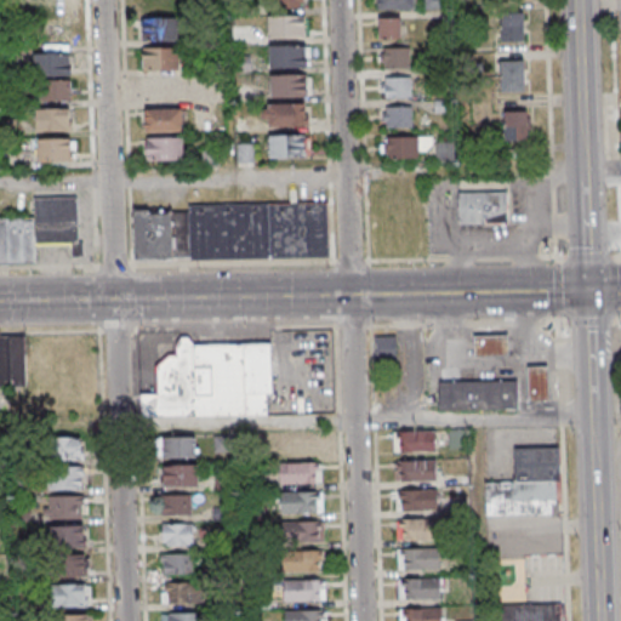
[(68,17),(67,0),(34,0),(35,17),(68,17)]
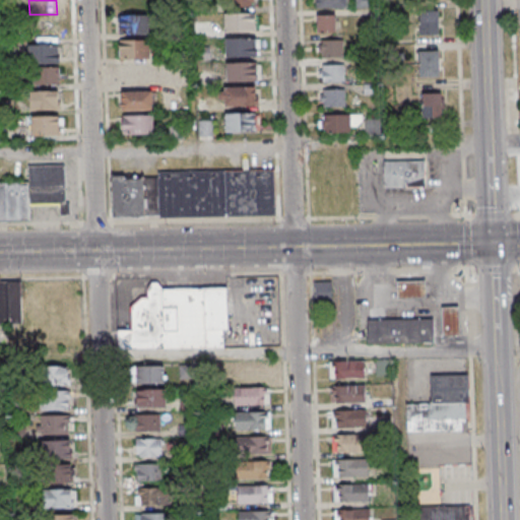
[(419,10),(419,35),(439,35),(439,10),(419,10)]
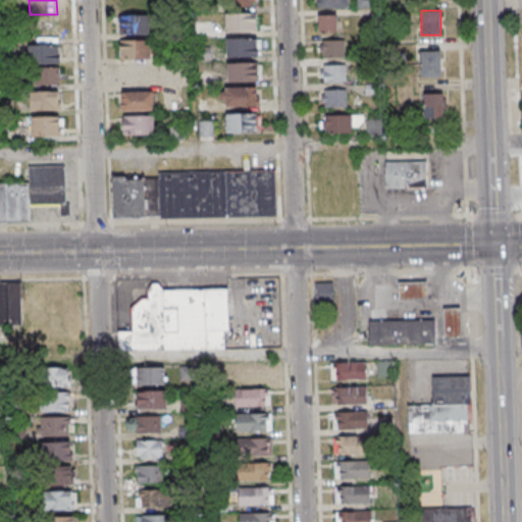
[(225,33),(256,33),(256,13),(225,13),(225,33)]
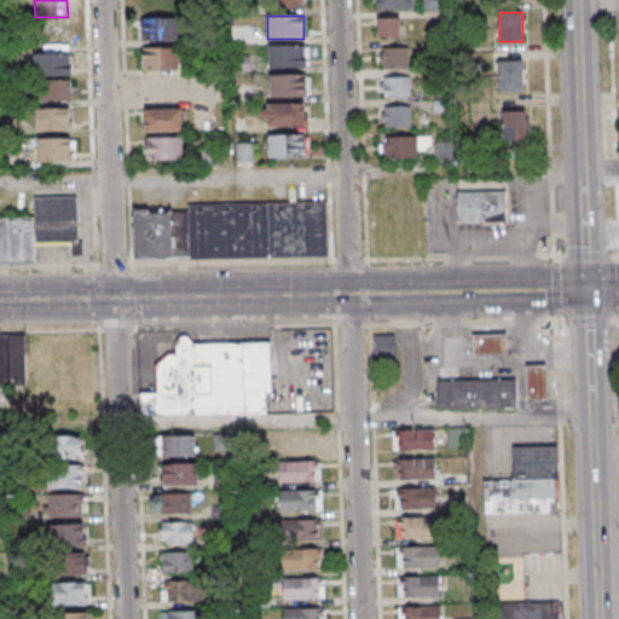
[(399,17),(377,17),(377,38),(399,38),(399,17)]
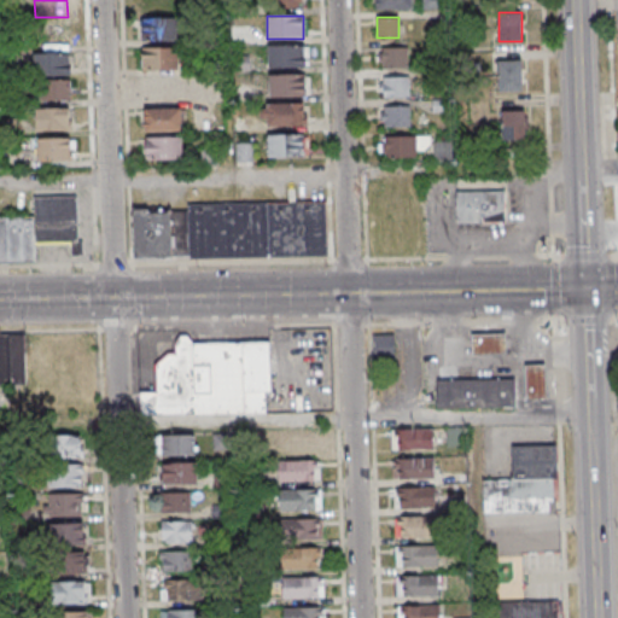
[(178,40),(178,18),(141,18),(141,40),(178,40)]
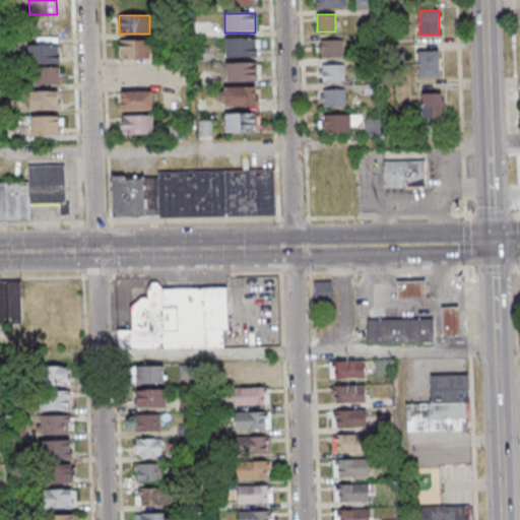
[(225,56),(258,56),(258,38),(225,38),(225,56)]
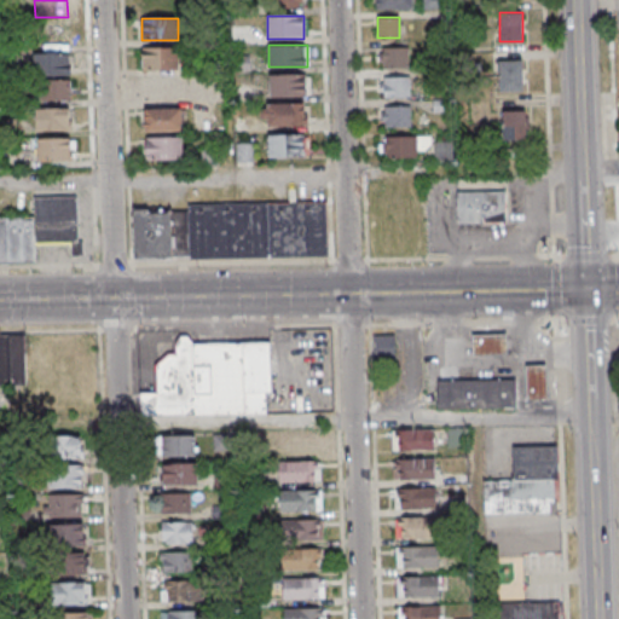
[(381,68),(408,68),(408,47),(381,47),(381,68)]
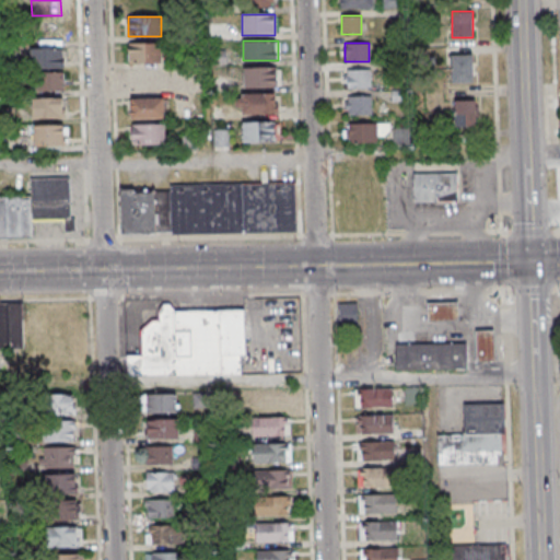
[(162,63),(162,44),(128,44),(128,63),(162,63)]
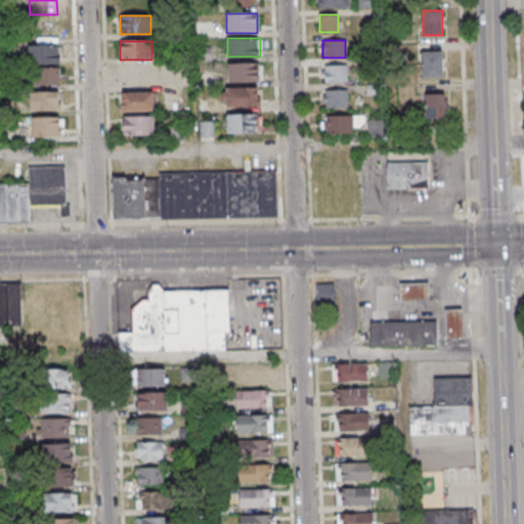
[(29,46),(29,63),(60,63),(60,46),(29,46)]
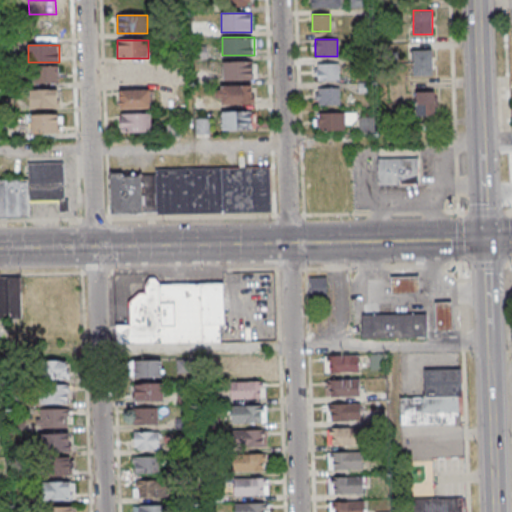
[(432,50),(412,50),(412,75),(432,75),(432,50)]
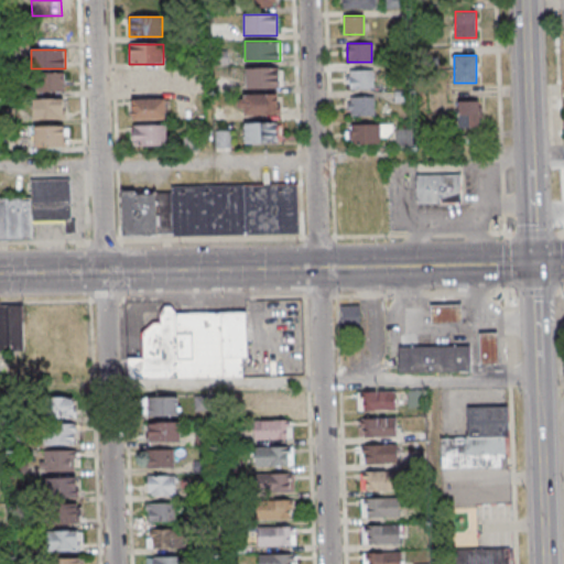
[(280,67),(246,67),(246,87),(280,87),(280,67)]
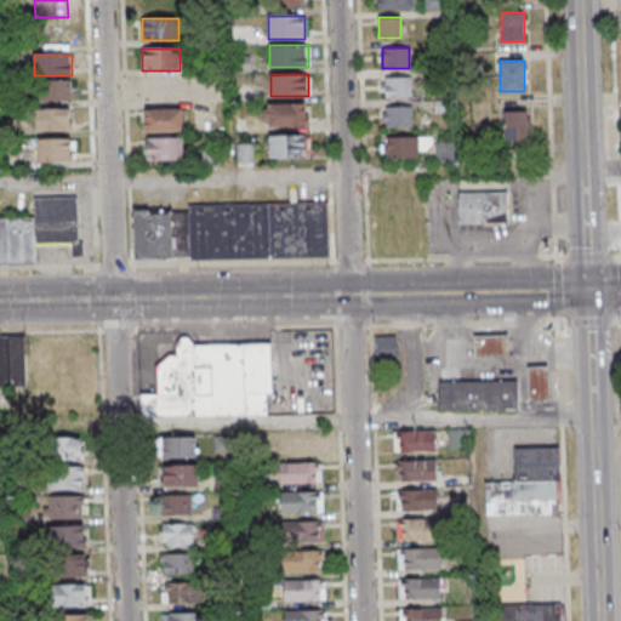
[(411,78),(382,78),(382,97),(411,97),(411,78)]
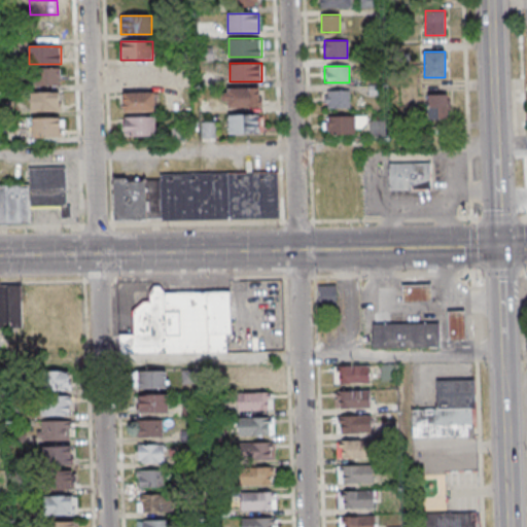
[(35,69),(35,85),(61,85),(61,69),(35,69)]
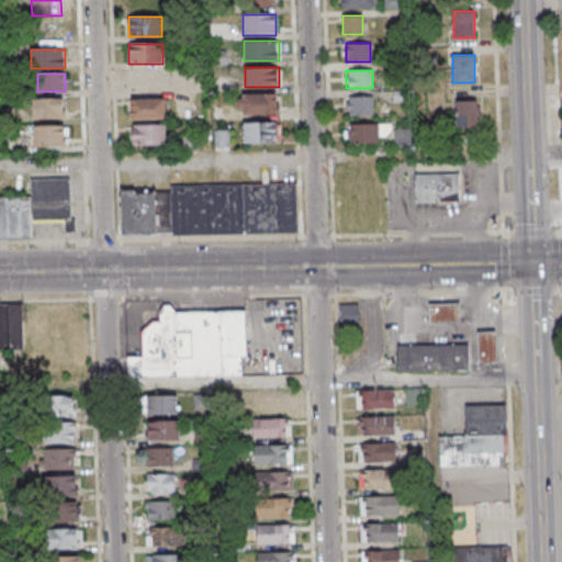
[(277,114),(277,93),(237,93),(237,114),(277,114)]
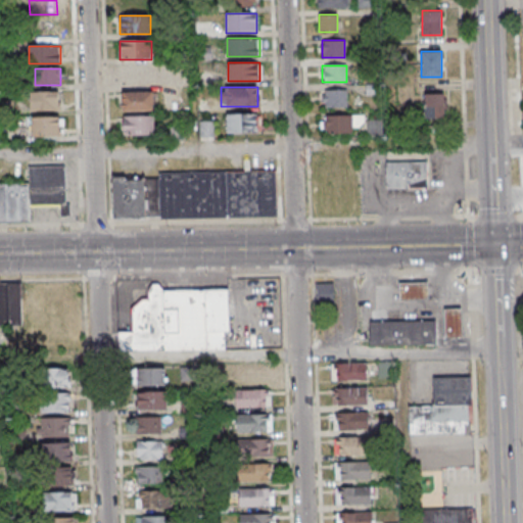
[(323,90),(323,107),(346,107),(346,90),(323,90)]
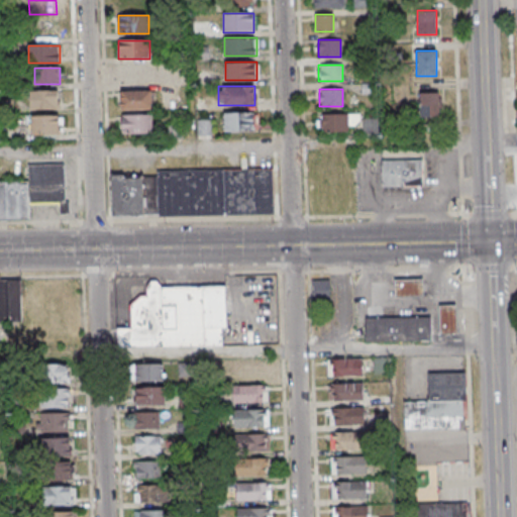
[(29,91),(29,109),(58,109),(58,91),(29,91)]
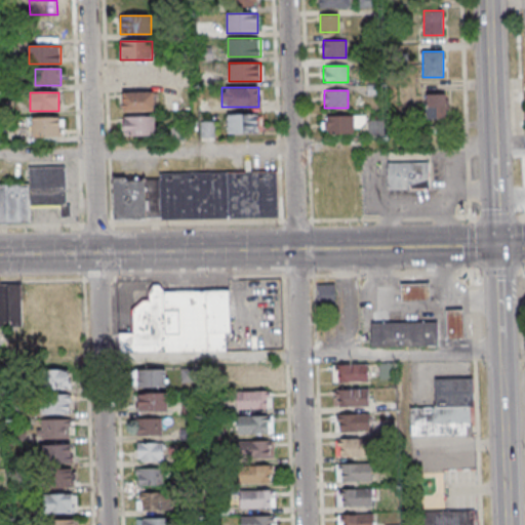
[(122,112),(154,112),(154,93),(122,93),(122,112)]
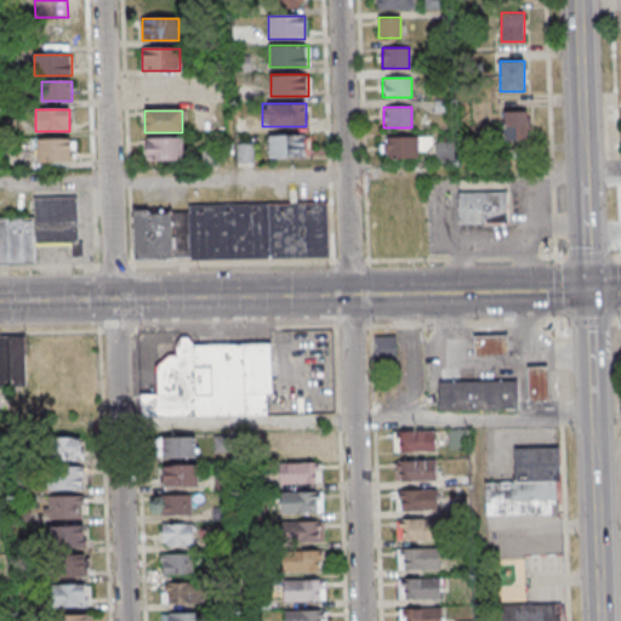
[(505,112),(505,142),(528,142),(528,112),(505,112)]
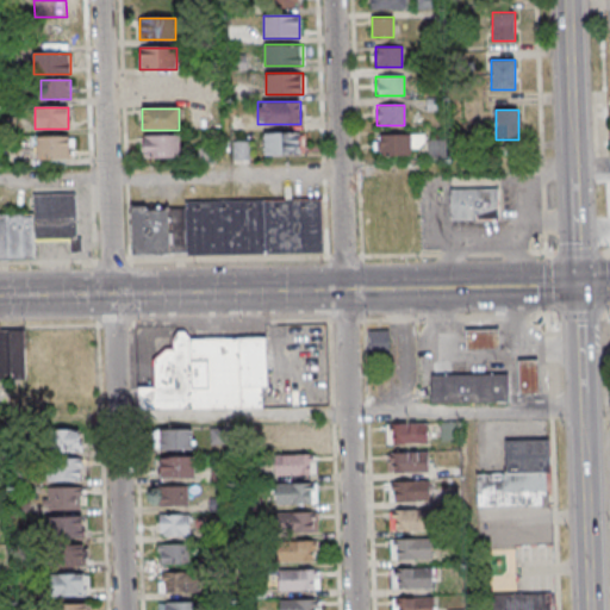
[(300,132),(263,132),(263,155),(300,155),(300,132)]
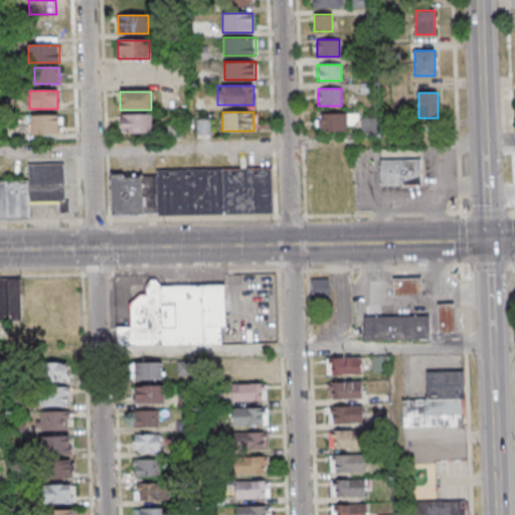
[(31,135),(59,135),(59,114),(31,114),(31,135)]
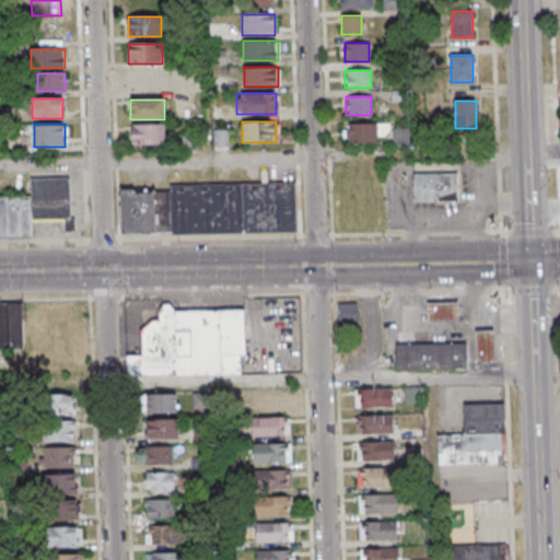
[(131,125),(131,146),(166,146),(166,125),(131,125)]
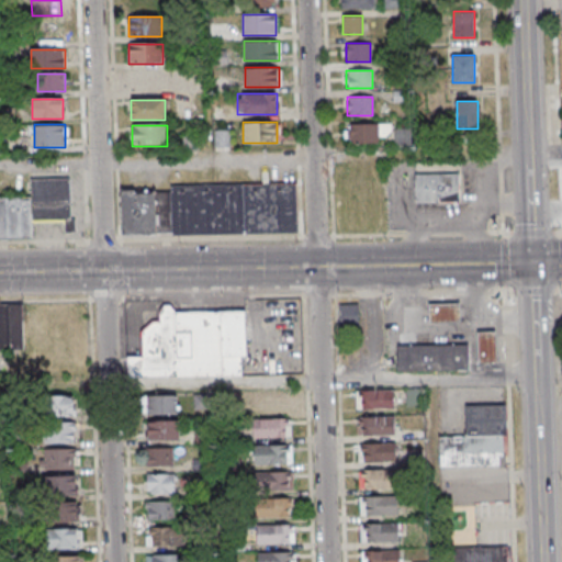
[(380,145),(380,125),(348,125),(348,145),(380,145)]
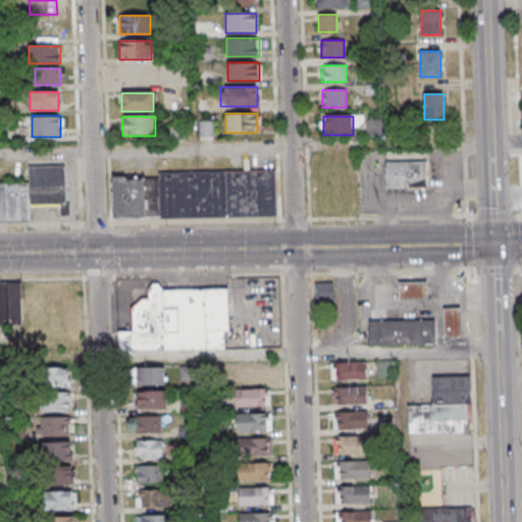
[(367,121),(369,137),(381,135),(379,120),(367,121)]
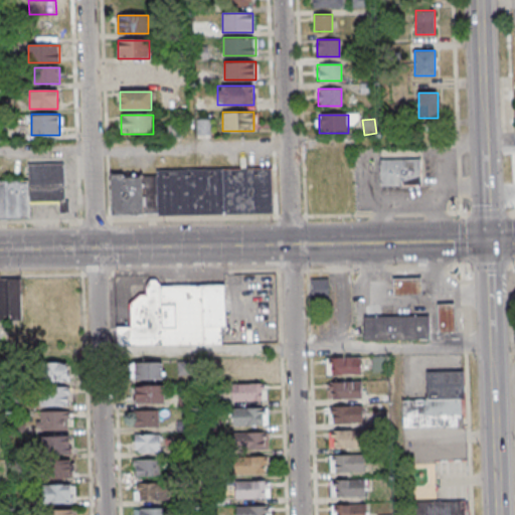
[(196,136),(211,136),(211,120),(196,120),(196,136)]
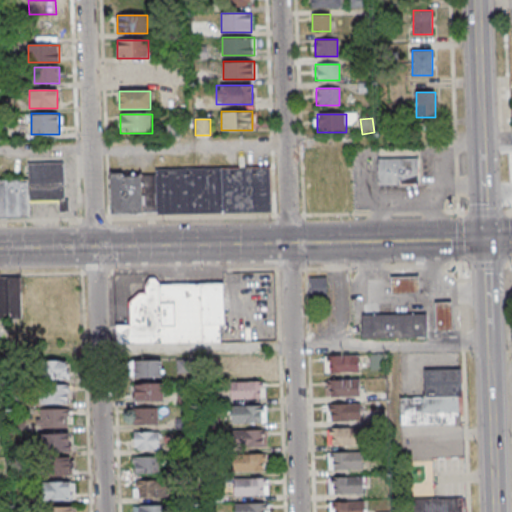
[(166,124),(166,138),(180,138),(180,124),(166,124)]
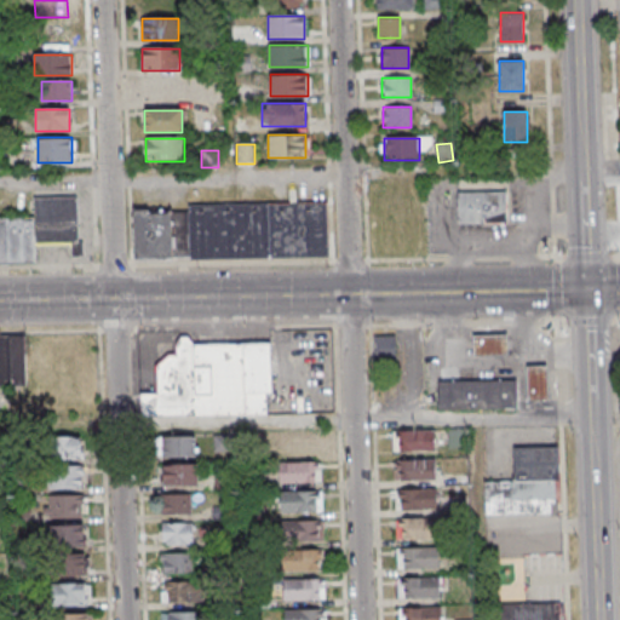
[(457,224),(457,195),(503,194),(504,224),(457,224)]
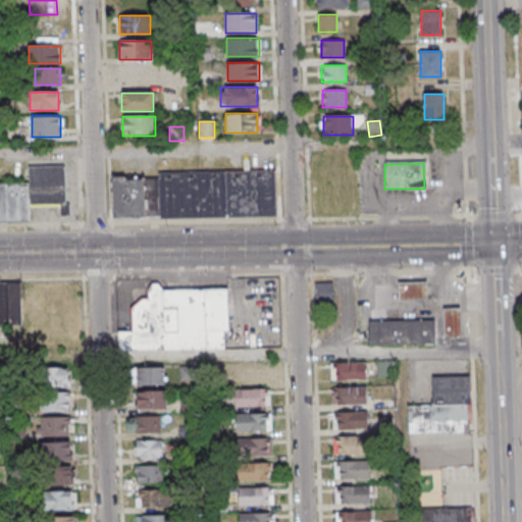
[(0,221),(32,221),(31,206),(59,205),(60,216),(67,216),(66,165),(30,165),(30,183),(0,183),(0,221)]
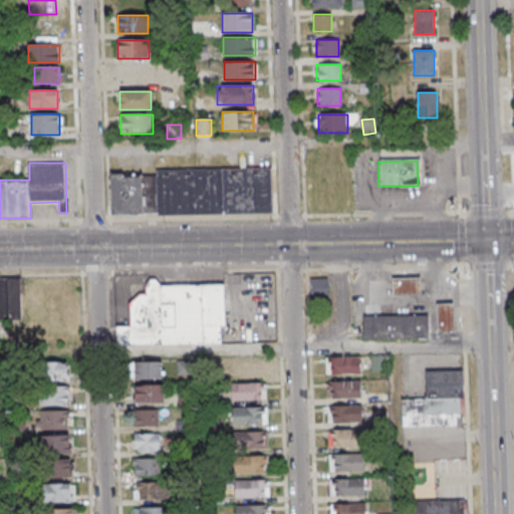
[(271,214),(271,170),(110,171),(110,215),(271,214)]
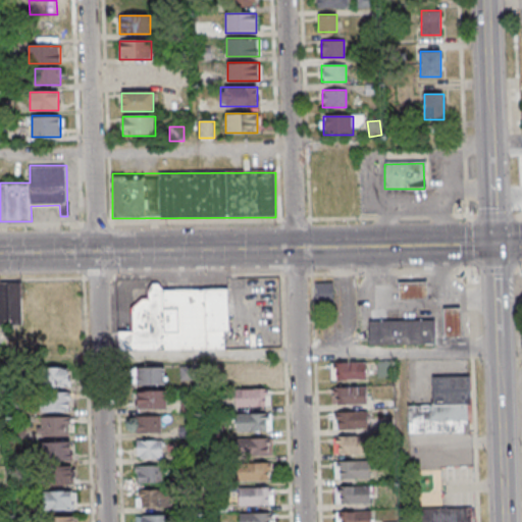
[(402,299),(401,281),(429,280),(430,298),(402,299)]
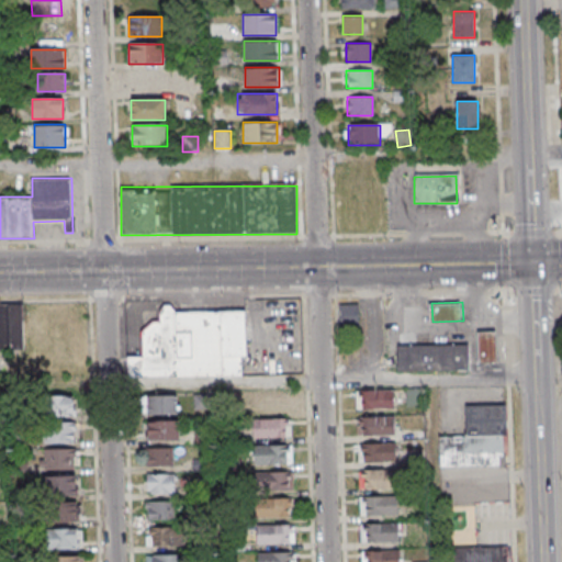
[(0,350),(24,350),(23,304),(0,303),(0,350)]
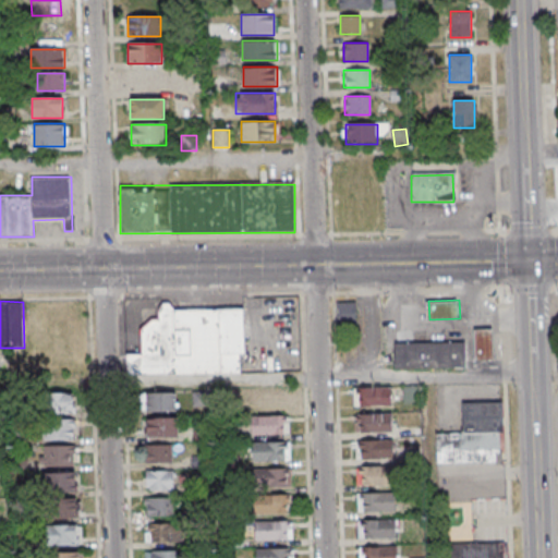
[(355,320),(355,303),(337,303),(337,320),(355,320)]
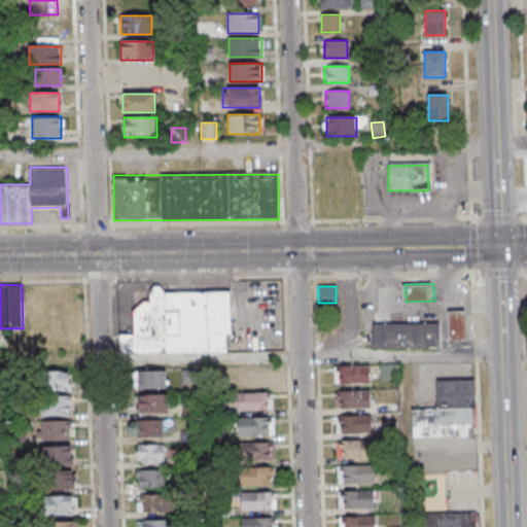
[(227,353),(227,336),(232,336),(231,290),(150,291),(150,304),(133,304),(133,335),(119,335),(119,354),(227,353)]
